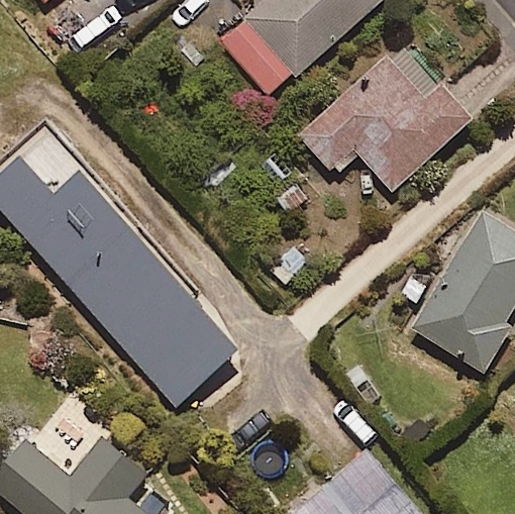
[(256,0),(216,36),(271,98),(382,0),(256,0)]
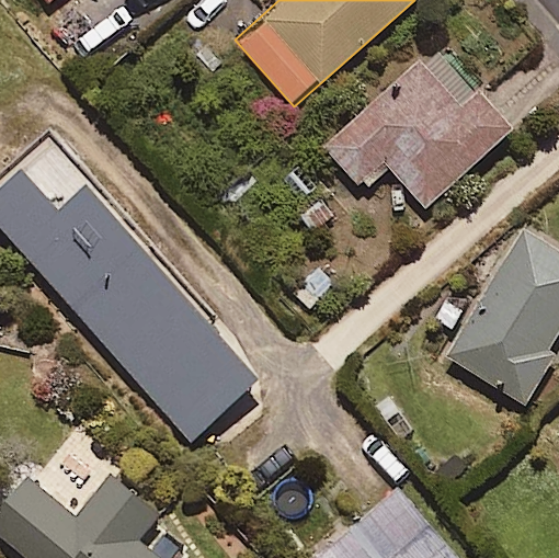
[(512,129),(434,45),(324,148),(364,191),(389,167),(428,208),(512,129)]
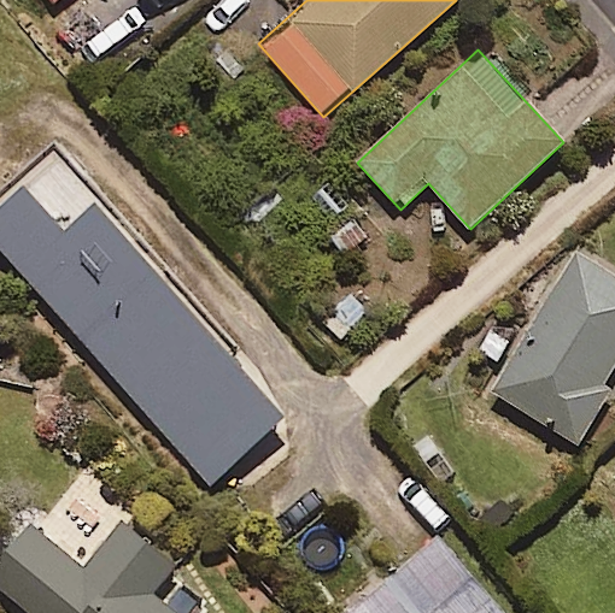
[(286,419),(60,158),(0,208),(0,246),(208,488),(286,419)]
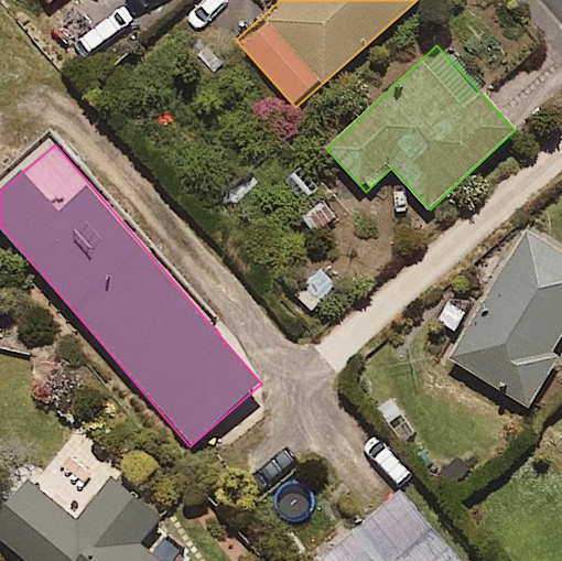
[(561,336),(561,252),(527,230),(446,358),(528,408),(559,357),(552,353),(561,336)]
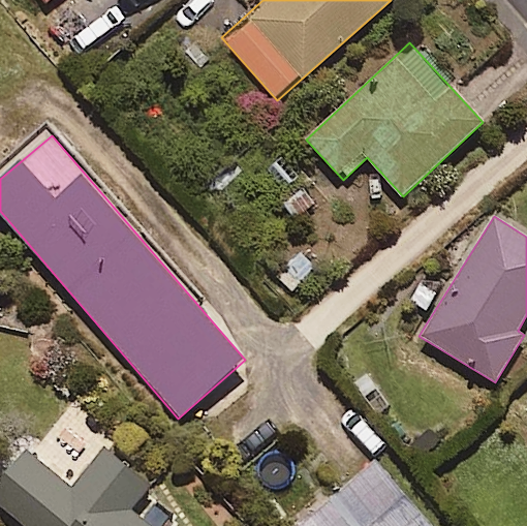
[(0,506),(24,525),(149,525),(132,512),(159,478),(110,438),(72,483),(28,446),(0,482),(0,506)]
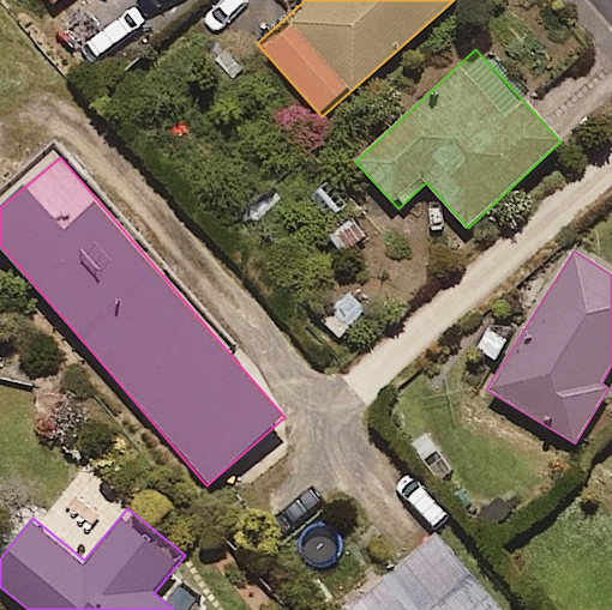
[(504,609),(438,532),(348,609),(504,609)]
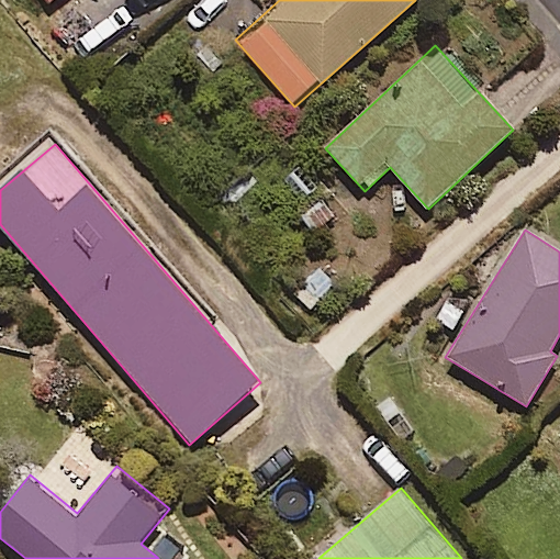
All buildings are outlined.
